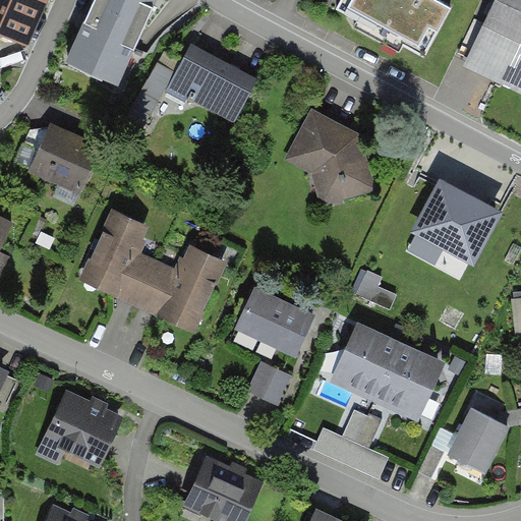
[(0,0),(0,35),(29,47),(49,0),(0,0)]
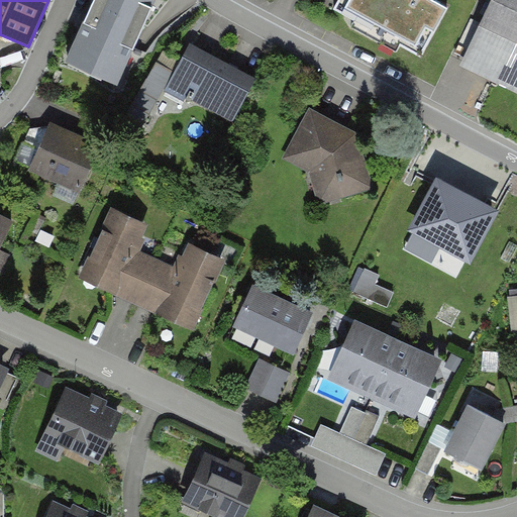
[(157,0),(94,0),(66,63),(118,87),(139,39),(157,0)]
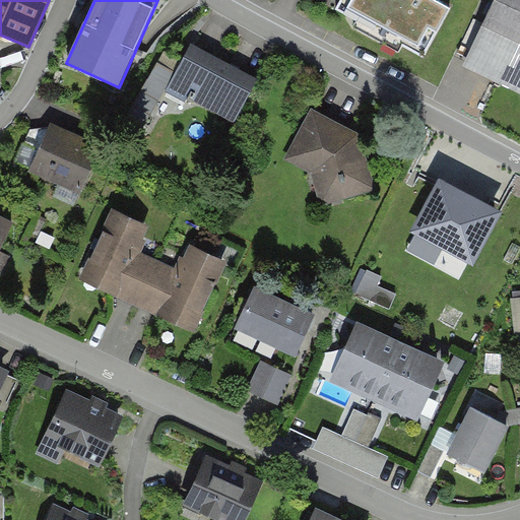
[(450,10),(430,0),(348,0),(342,13),(427,56),(450,10)]
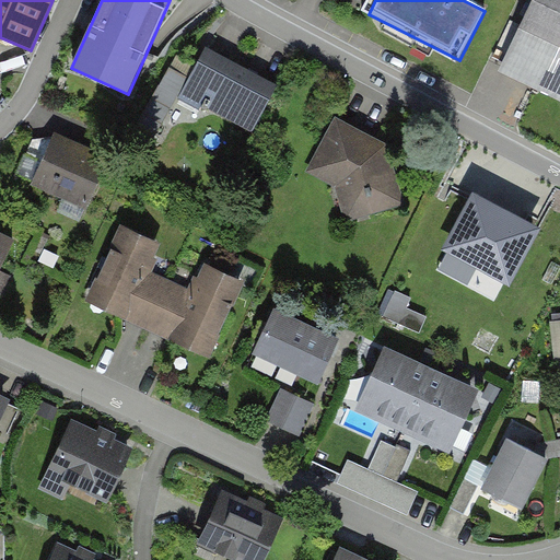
[(559,0),(534,0),(523,26),(559,42),(559,0)]
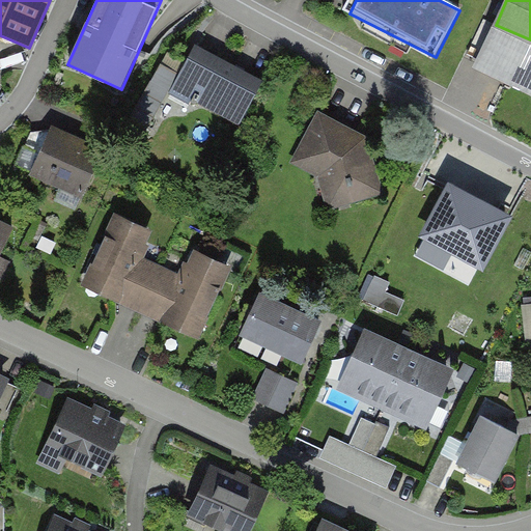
[(264,81),(195,48),(171,98),(240,131),(264,81)]
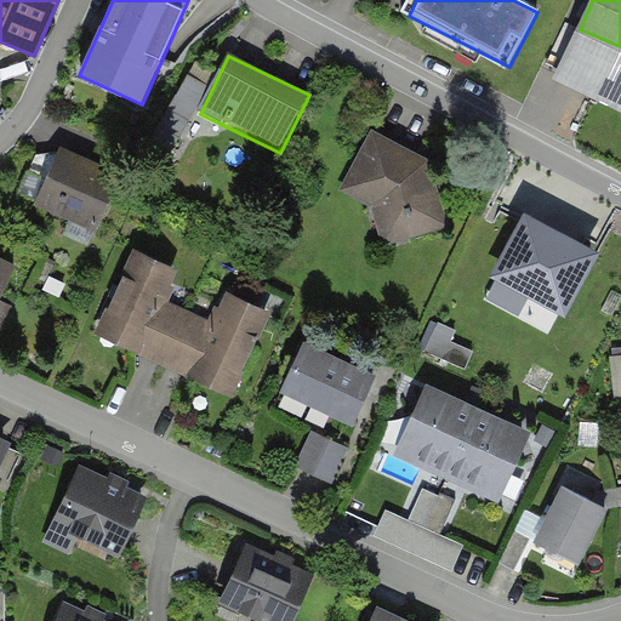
[(431,155),(372,126),(343,188),(368,205),(388,244),(451,226),(431,155)]
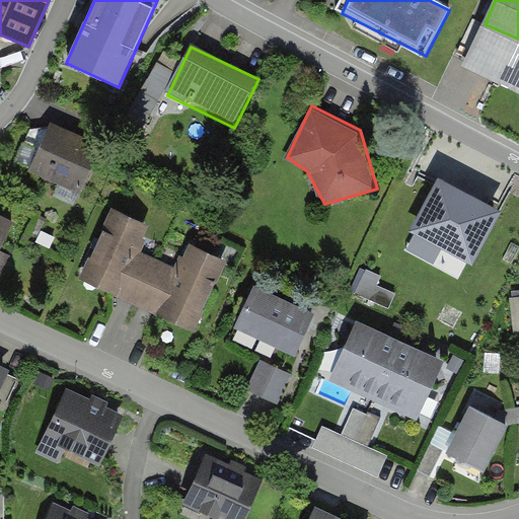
[(93,145),(47,127),(28,172),(74,191),(93,145)]
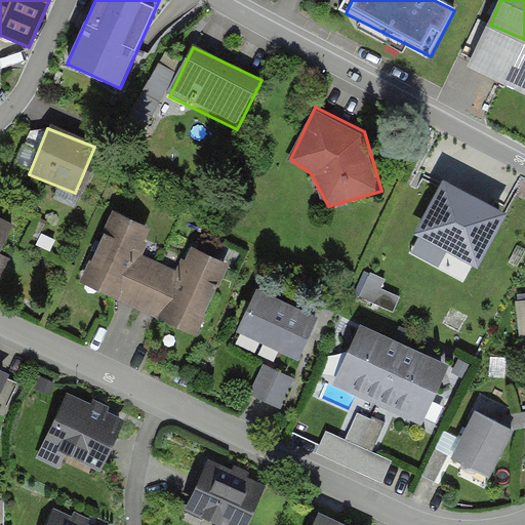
[(512,213),(442,179),(420,225),(490,257),(512,213)]
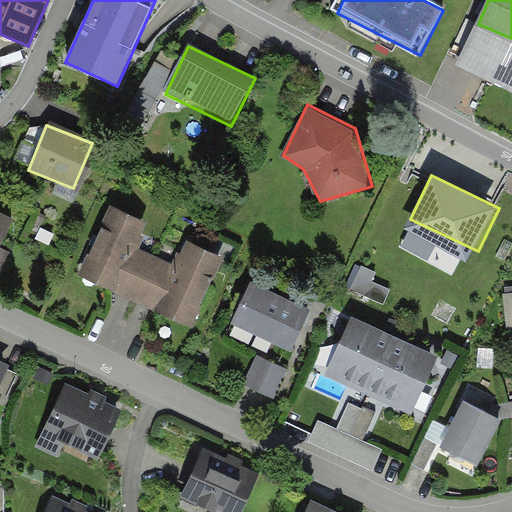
[(111,210),(81,275),(117,292),(147,226),(111,210)]
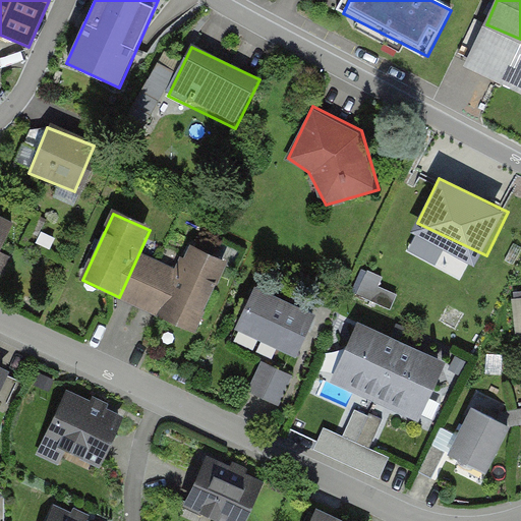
[(0,253),(13,228),(0,221),(0,253)]
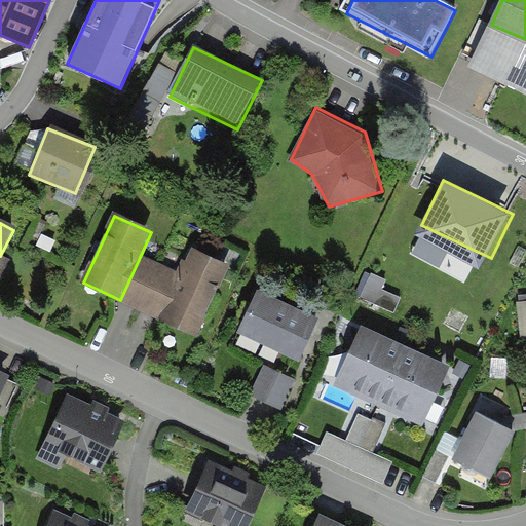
[(190,253),(159,320),(196,337),(227,269),(190,253)]
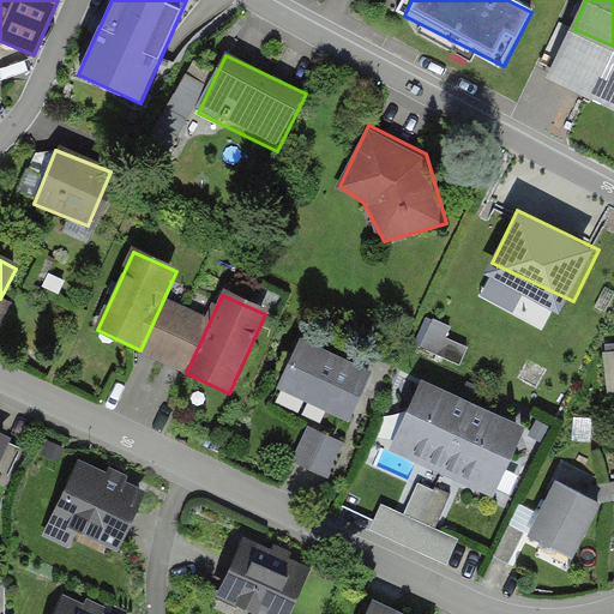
[(469,348),(435,335),(431,347),(463,361),(469,348)]
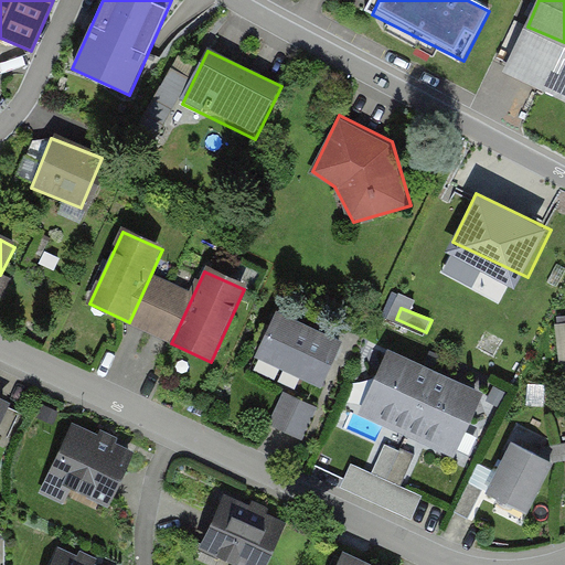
[(341,341),(276,315),(256,361),(321,387),(341,341)]
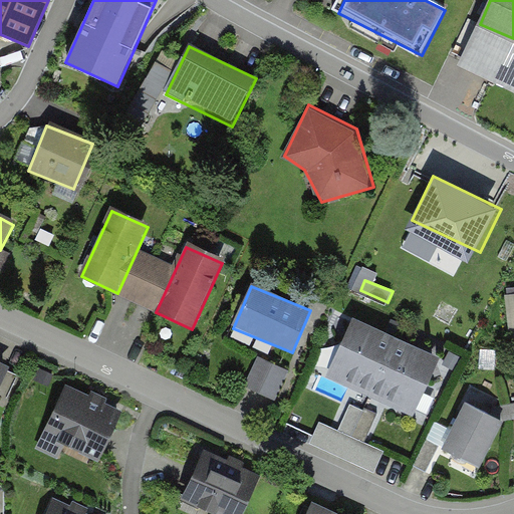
[(439,358),(350,319),(324,378),(413,418),(439,358)]
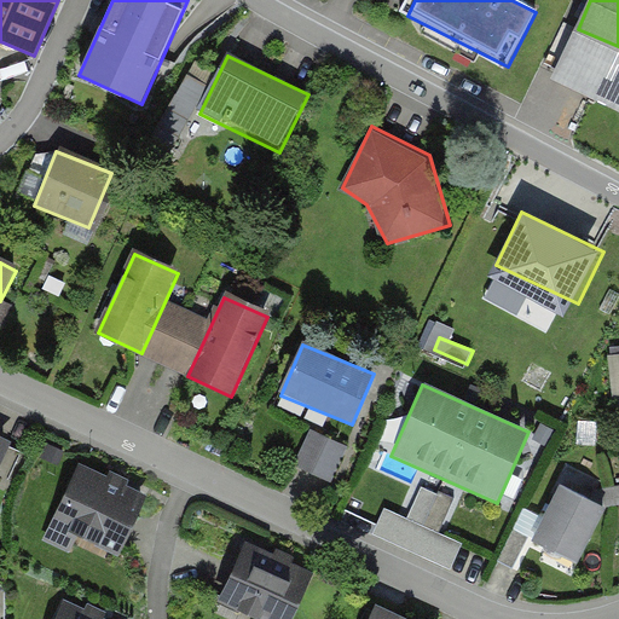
[(348,443),(313,427),(295,464),(330,481),(348,443)]
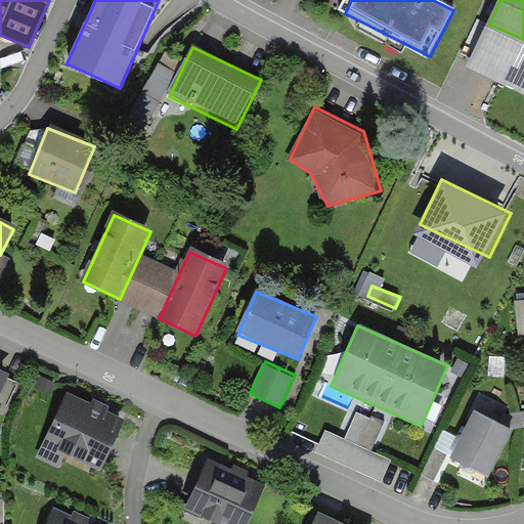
[(0,413),(15,382),(0,374),(0,413)]
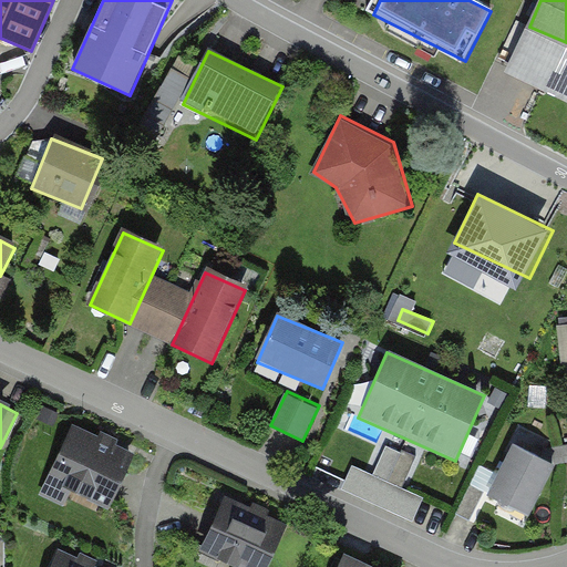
[(134,452),(75,426),(44,497),(103,523),(134,452)]
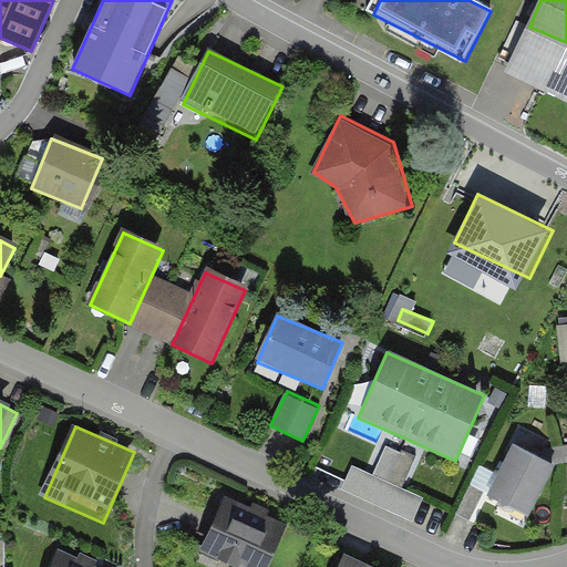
[(490,491),(528,509),(555,457),(516,439),(490,491)]
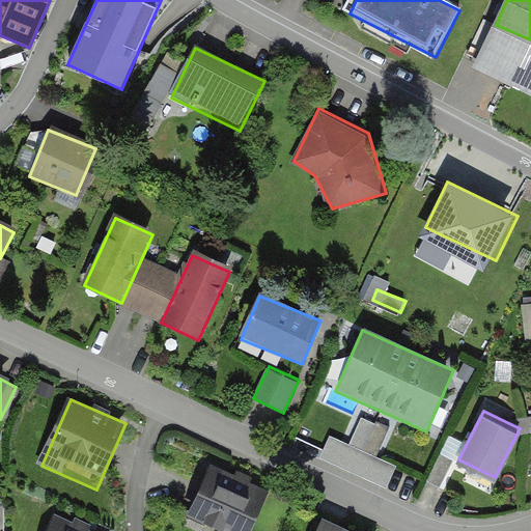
[(391,427),(363,416),(352,441),(381,453),(391,427)]
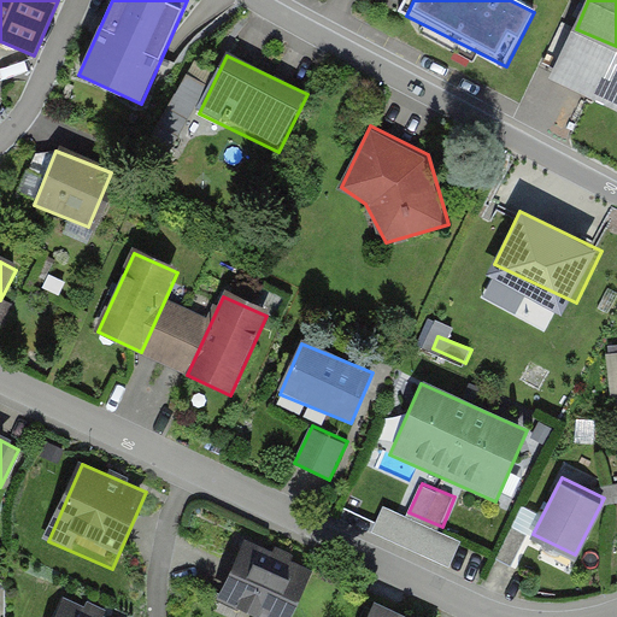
[(463,541),(385,505),(374,529),(451,565),(463,541)]
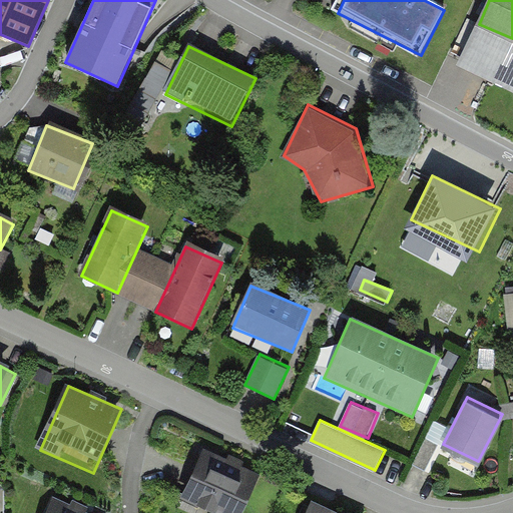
[(242,512),(262,472),(205,447),(182,500),(210,512),(242,512)]
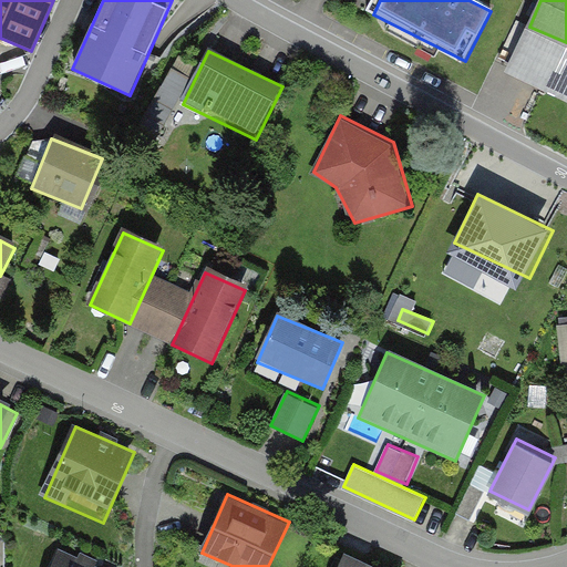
[(107,566),(59,544),(48,566),(107,566)]
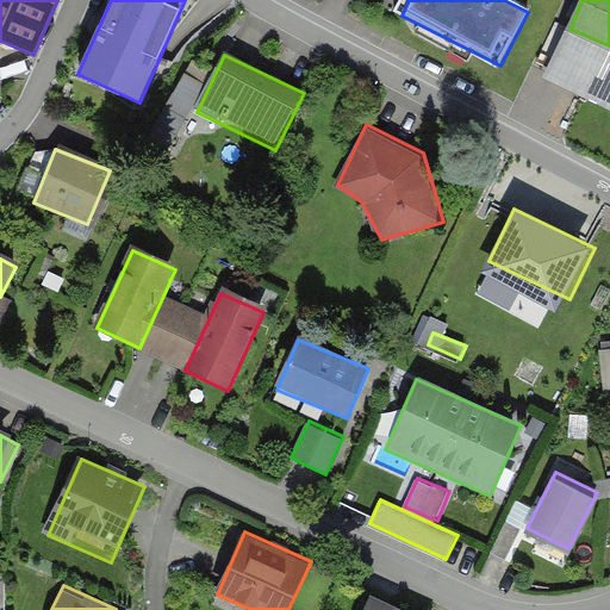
[(408,609),(368,592),(359,609),(408,609)]
